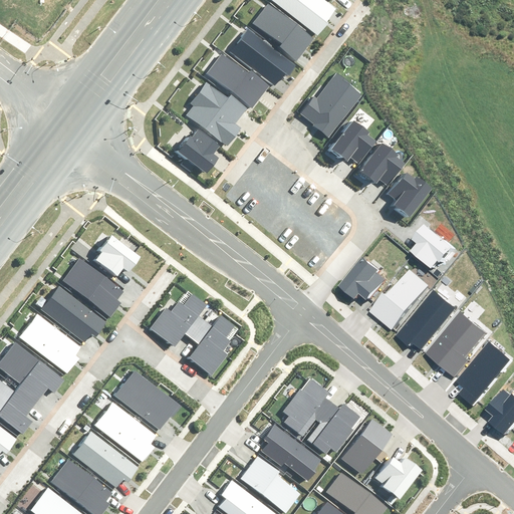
[(179,153),(207,174),(219,159),(214,154),(220,146),(199,129),(192,138),(191,137),(179,153)]
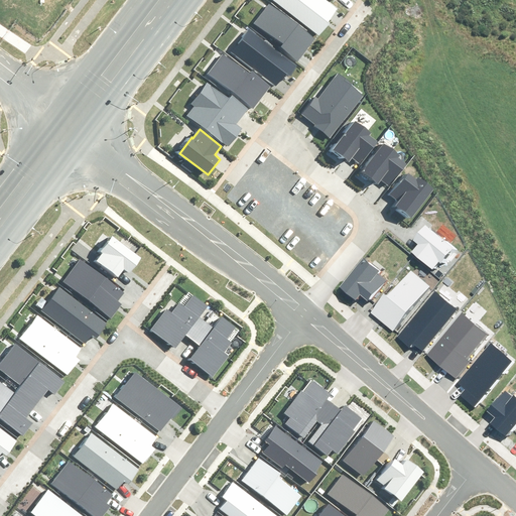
[(103,255),(98,262),(117,277),(123,269),(130,274),(142,258),(113,236),(100,253),(103,255)]
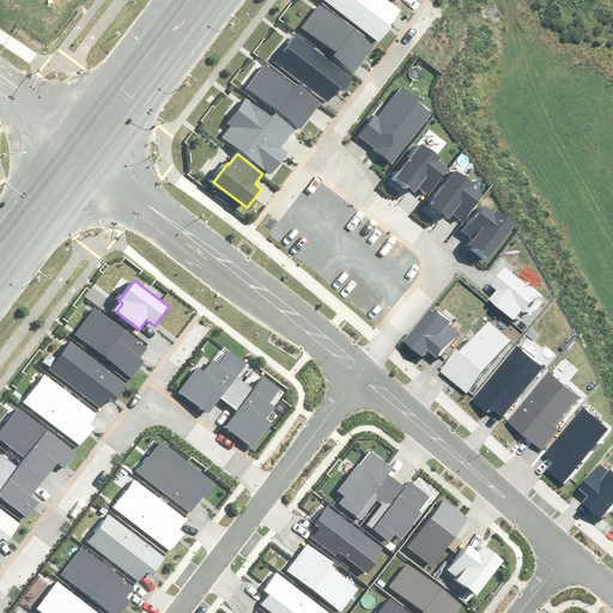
[(97,308),(76,334),(132,377),(145,362),(140,358),(149,349),(97,308)]
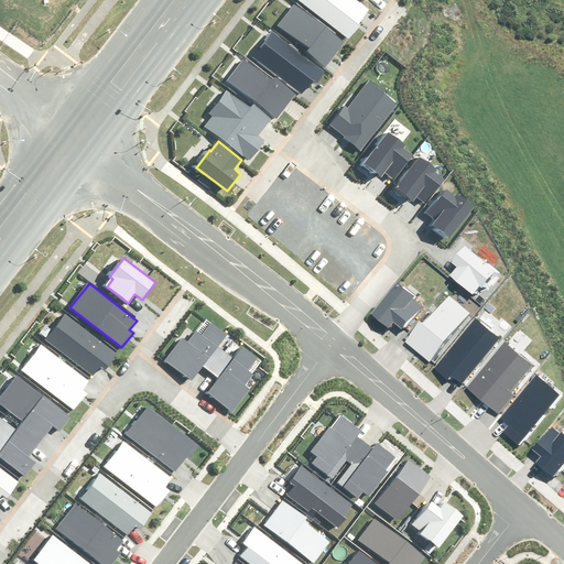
[(117,354),(65,313),(46,337),(94,373),(100,365),(105,368),(117,354)]
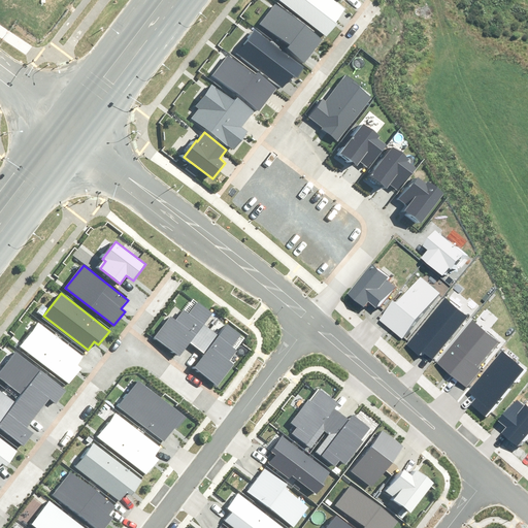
[(170,318),(155,338),(180,357),(192,341),(198,347),(210,330),(202,324),(210,315),(195,303),(188,312),(183,309),(174,321),(170,318)]
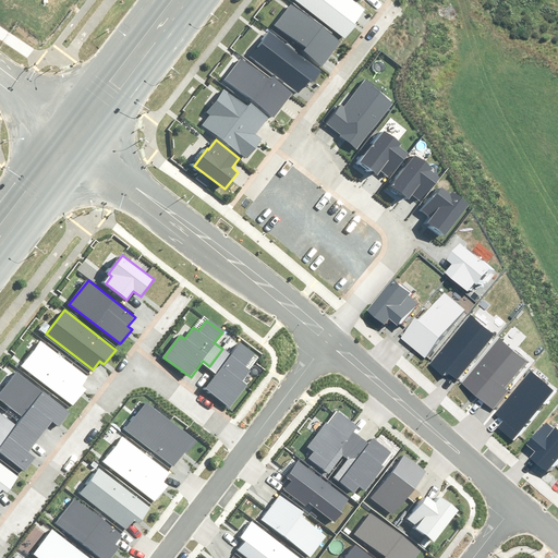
[(41,340),(23,364),(73,404),(85,389),(81,386),(88,377),(41,340)]
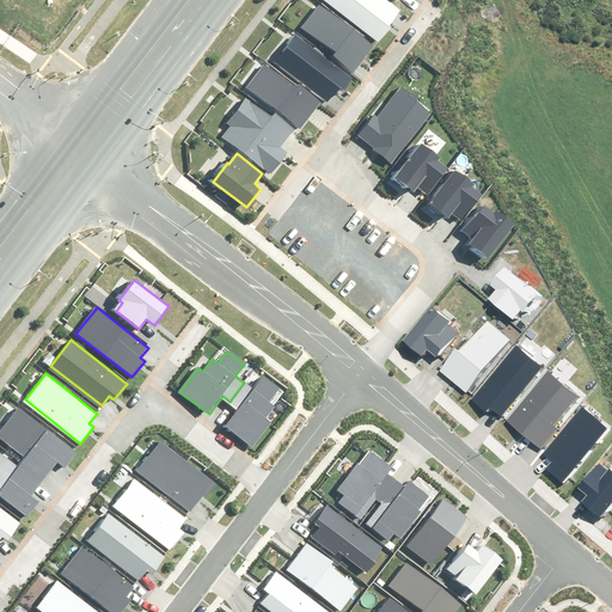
[(222,424),(252,446),(270,423),(265,420),(275,407),(270,402),(279,391),(262,378),(252,389),(244,383),(230,402),(237,407),(222,424)]
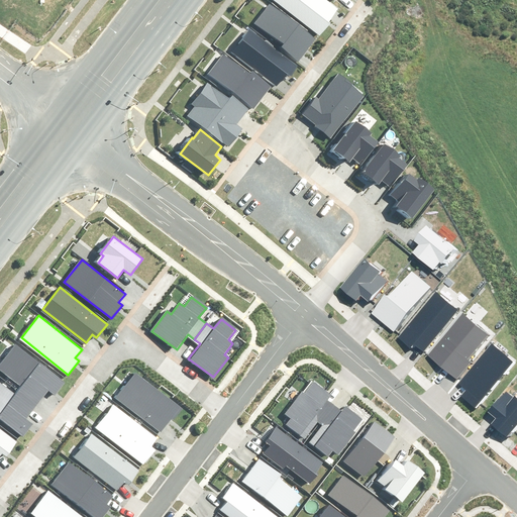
[(65,382),(16,344),(0,365),(0,370),(22,387),(19,390),(38,404),(49,390),(56,395),(65,382)]
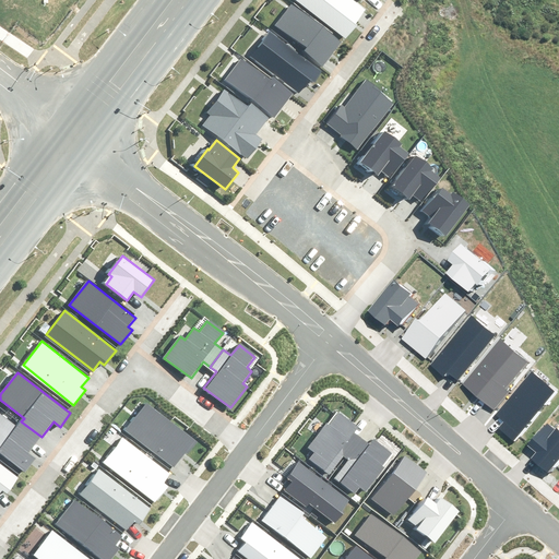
[(514,441),(555,392),(532,372),(496,415),(504,421),(499,428),(514,441)]
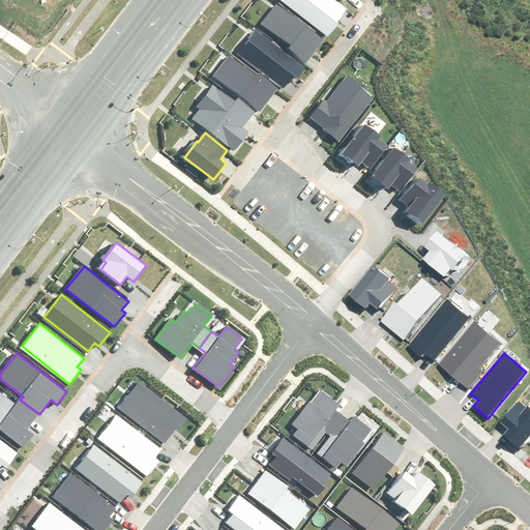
[(119,407),(165,442),(172,433),(176,436),(187,421),(138,383),(119,407)]
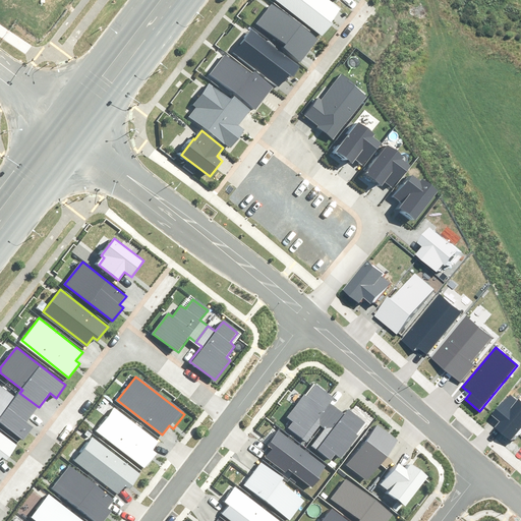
[(0,386),(0,422),(23,441),(34,426),(27,422),(39,407),(19,393),(16,398),(0,386)]
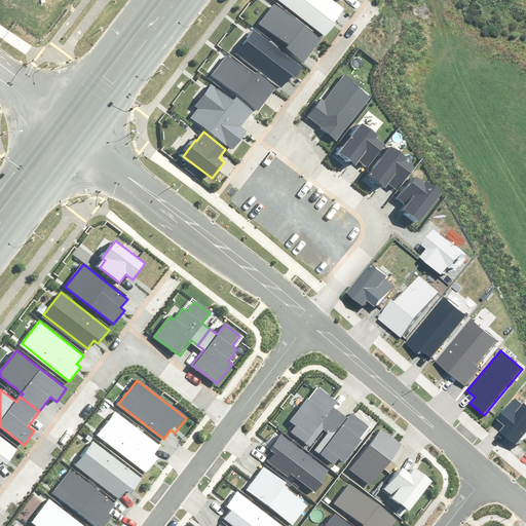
[(515,446),(525,431),(525,405),(523,403),(522,404),(514,398),(496,420),(504,426),(499,434),(515,446)]
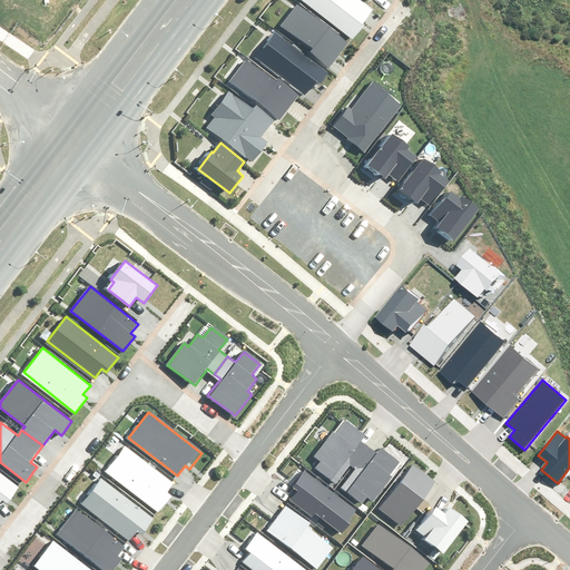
[(166,494),(174,484),(125,446),(105,472),(149,507),(158,513),(170,498),(166,494)]
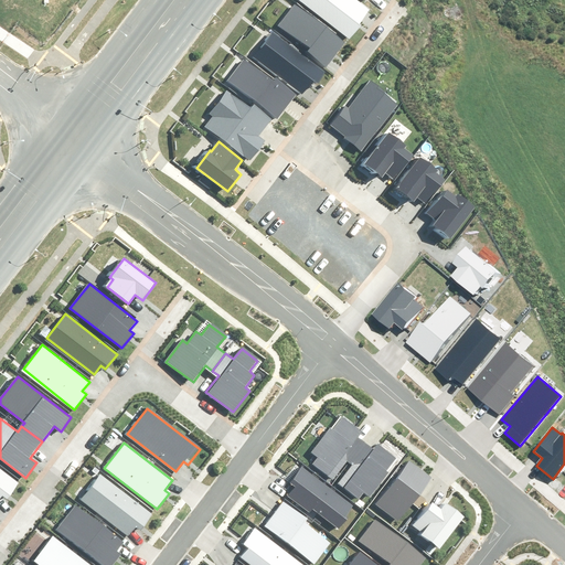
[(309,508),(338,529),(342,523),(345,519),(344,516),(352,505),(299,466),(287,481),(296,488),(289,496),(308,510),(309,508)]
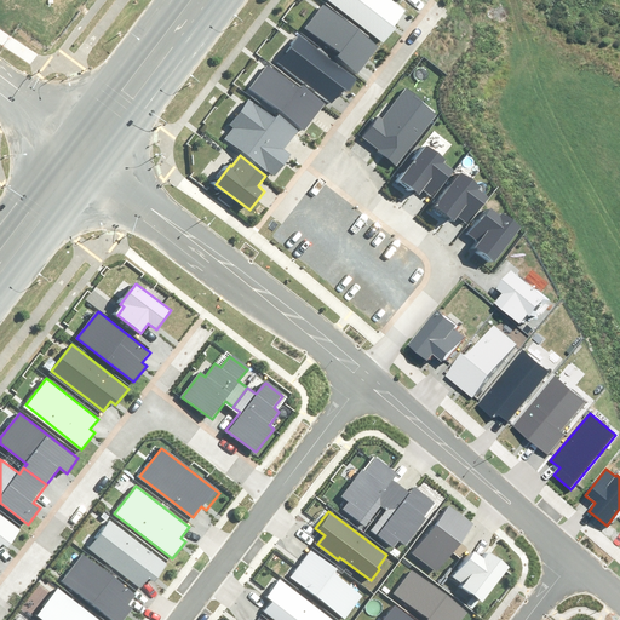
[(0,512),(0,547),(4,544),(10,547),(23,529),(0,512)]
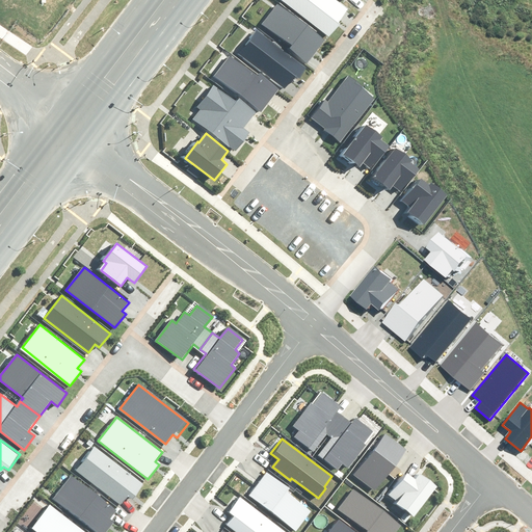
[(75,469),(121,505),(128,496),(132,499),(143,484),(94,445),(75,469)]
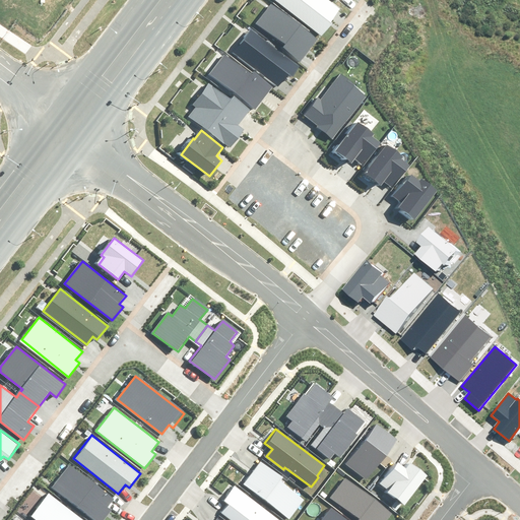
[(261,462),(244,483),(290,519),(305,501),(280,481),(282,478),(261,462)]
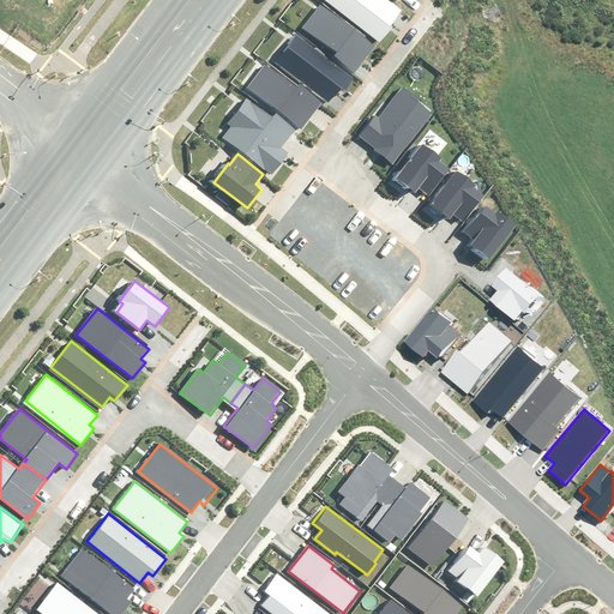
[(126,601),(134,590),(82,549),(60,577),(107,613),(121,613),(130,605),(126,601)]
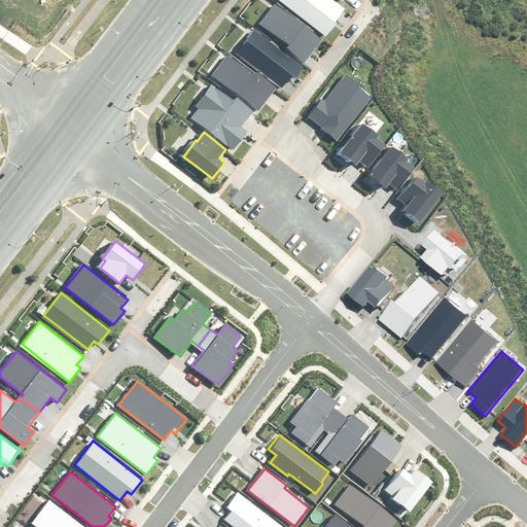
[(387,526),(392,520),(348,486),(332,504),(357,525),(355,526),(387,526)]
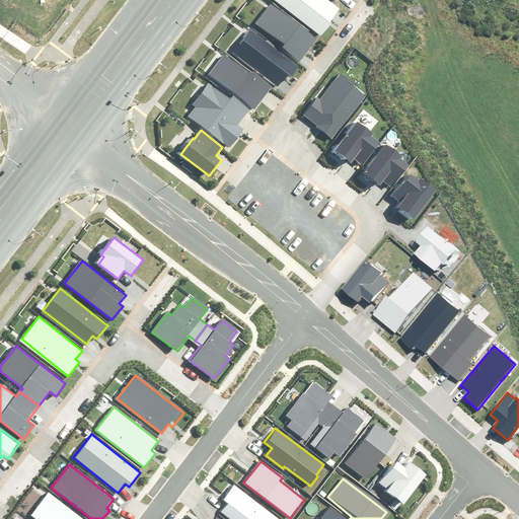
[(279,518),(233,484),(221,498),(229,504),(223,511),(233,518),(279,518)]
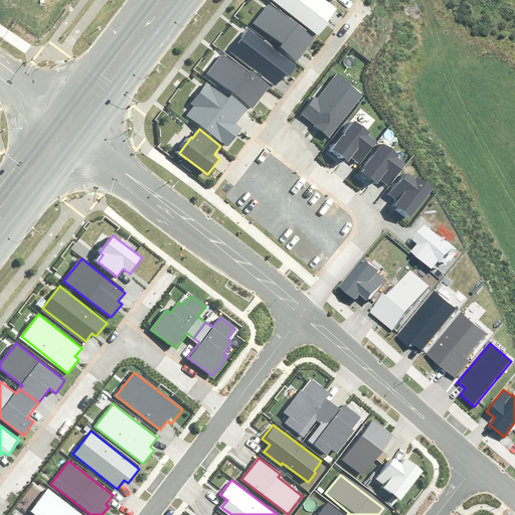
[(30,511),(35,514),(82,514),(48,488),(30,511)]
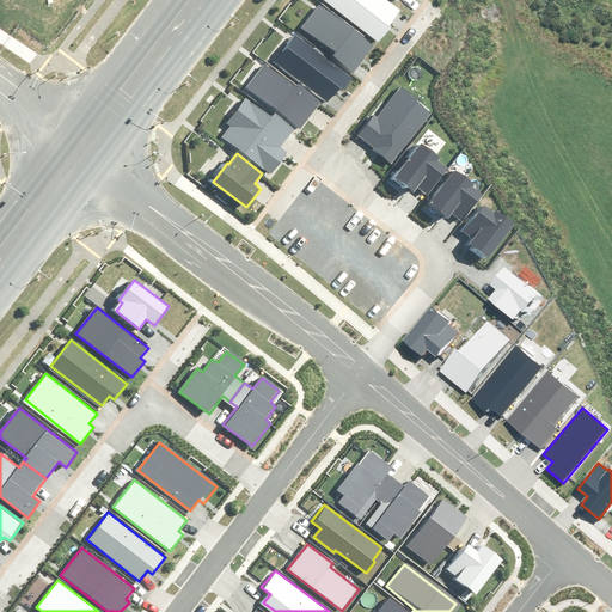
[(401,611),(383,598),(372,611),(401,611)]
